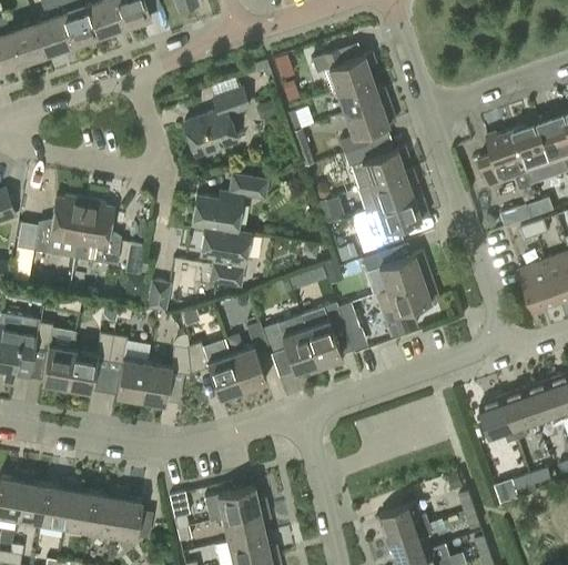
[(47,53),(72,44),(57,0),(39,0),(43,10),(47,9),(50,17),(36,21),(47,53)]
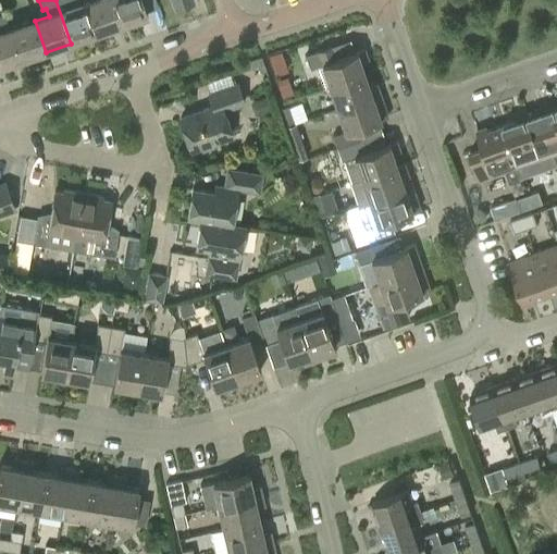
[(84,0),(56,0),(71,44),(96,35),(84,0)]
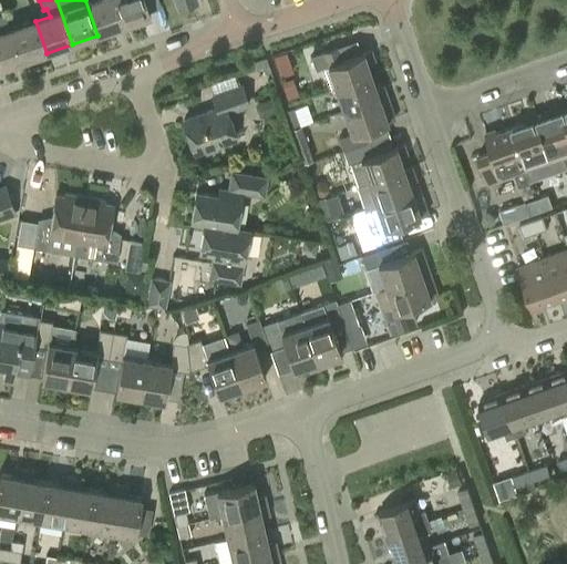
[(85,0),(98,36),(124,27),(115,0),(85,0)]
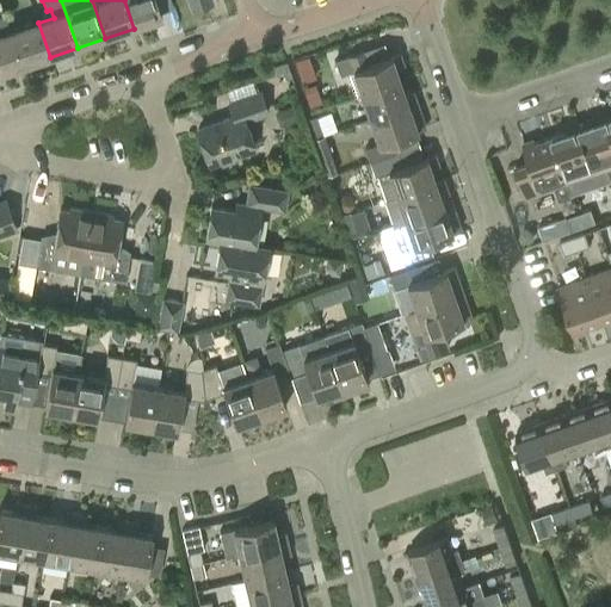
[(154,0),(124,0),(134,29),(161,19),(154,0)]
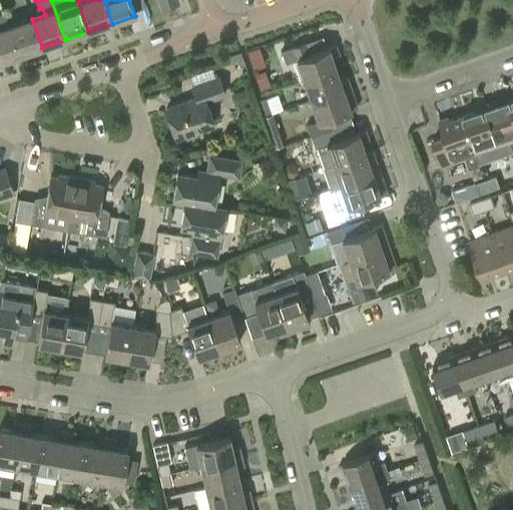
[(176,0),(155,0),(160,13),(179,6),(176,0)]
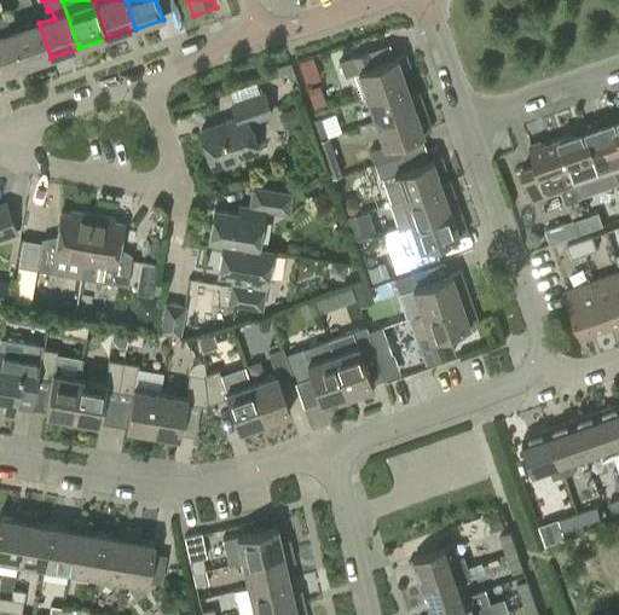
[(0,75),(22,68),(10,33),(5,18),(0,19),(0,75)]
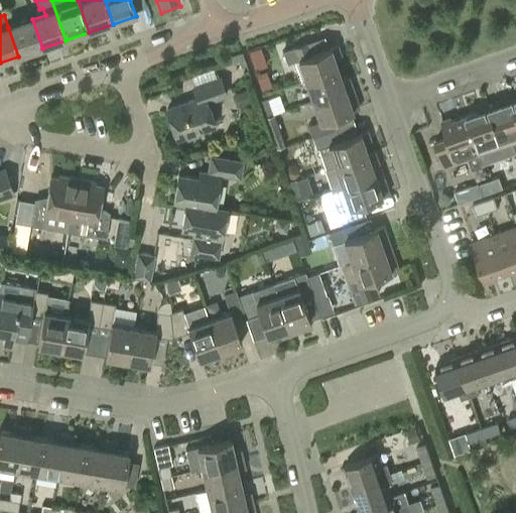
[(32,19),(8,27),(18,56),(42,48),(32,19)]
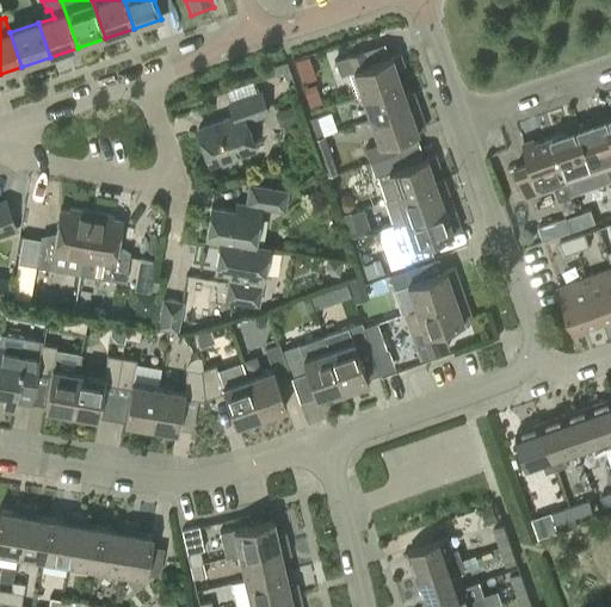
[(352,73),(362,98),(400,85),(395,73),(403,69),(399,57),(364,69),(359,55),(335,63),(340,78),(352,73)]
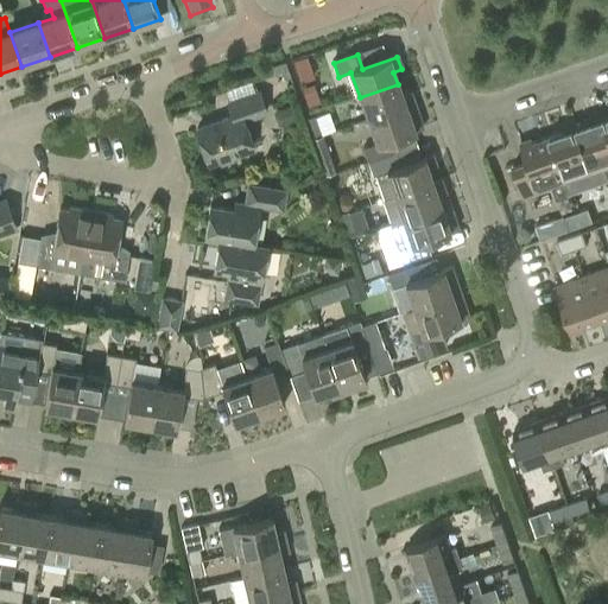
[(306,59),(295,64),(301,84),(314,80),(306,59)]
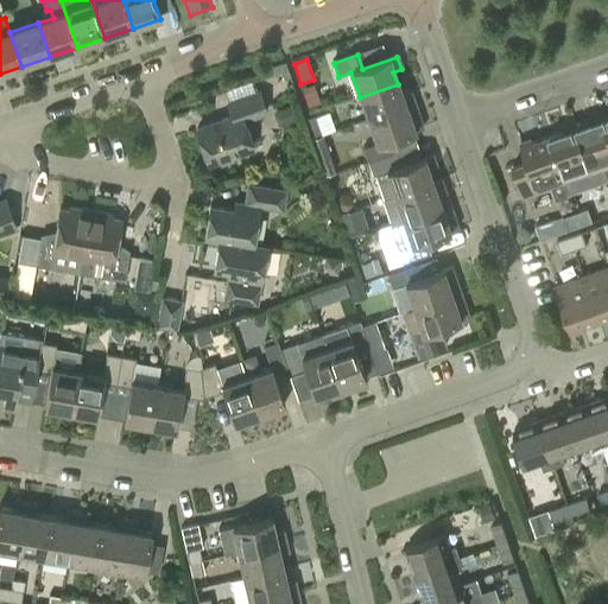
[(398,84),(360,97),(368,121),(413,106),(409,93),(401,95),(398,84)]
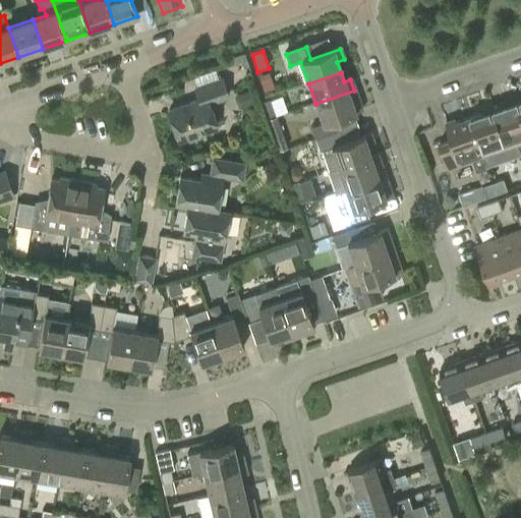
[(269,74),(258,77),(265,94),(274,91),(269,74)]
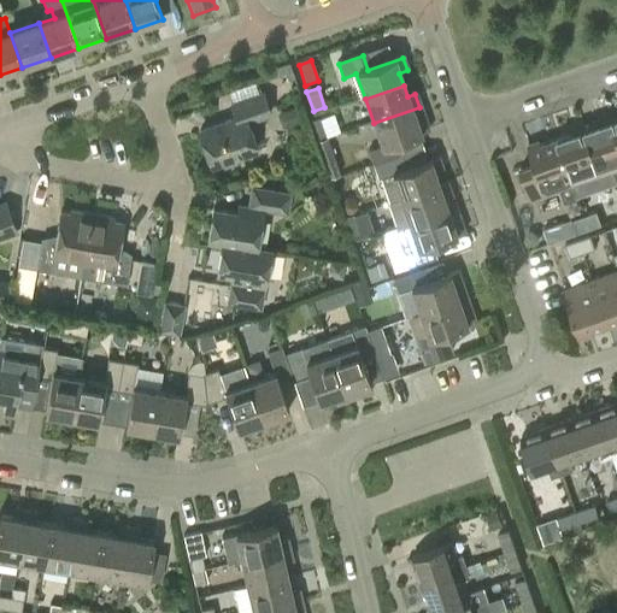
[(199,133),(211,169),(256,154),(246,125),(271,117),(263,94),(229,106),(234,121),(199,133)]
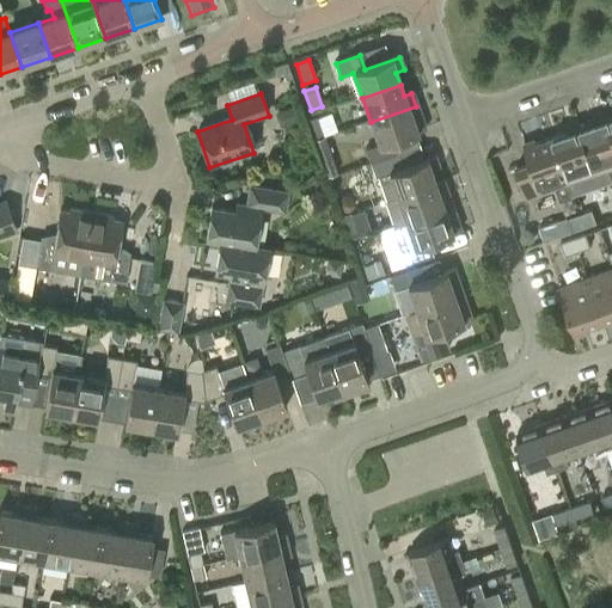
[(416,106),(371,122),(379,147),(367,151),(372,165),(403,154),(398,141),(424,131),(416,106)]
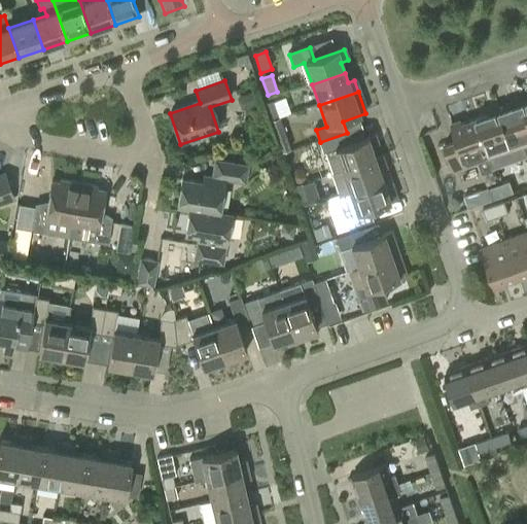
[(253,94),(237,99),(241,112),(257,107),(253,94)]
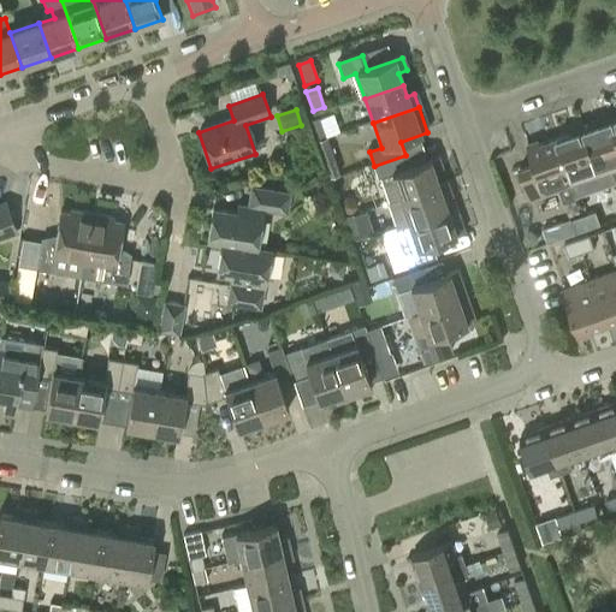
[(319,120),(309,123),(317,143),(326,140),(319,120)]
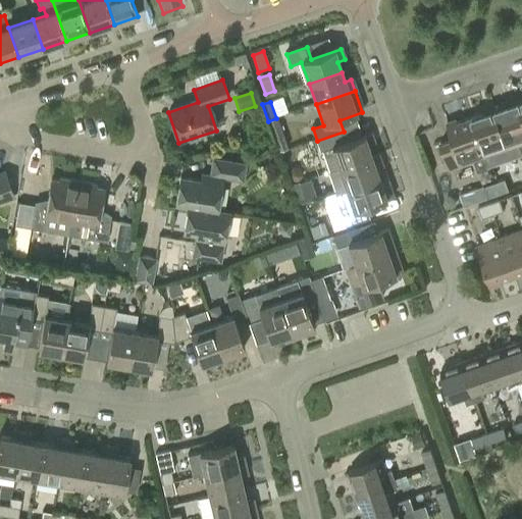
[(521,102),(507,108),(521,153),(521,102)]
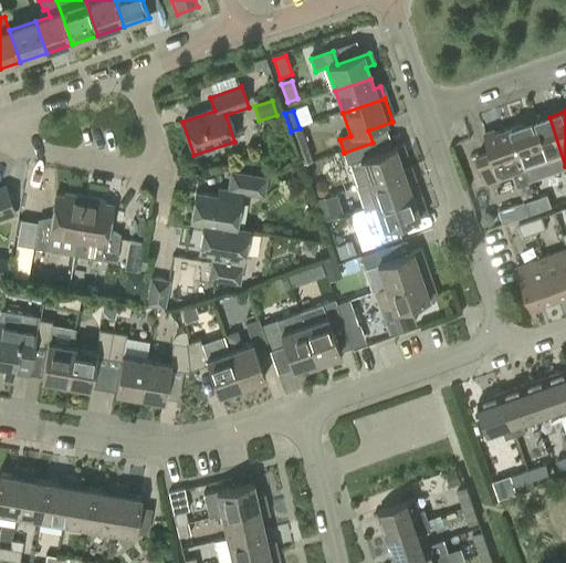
[(565,166),(549,117),(511,131),(530,185),(565,171),(565,166)]
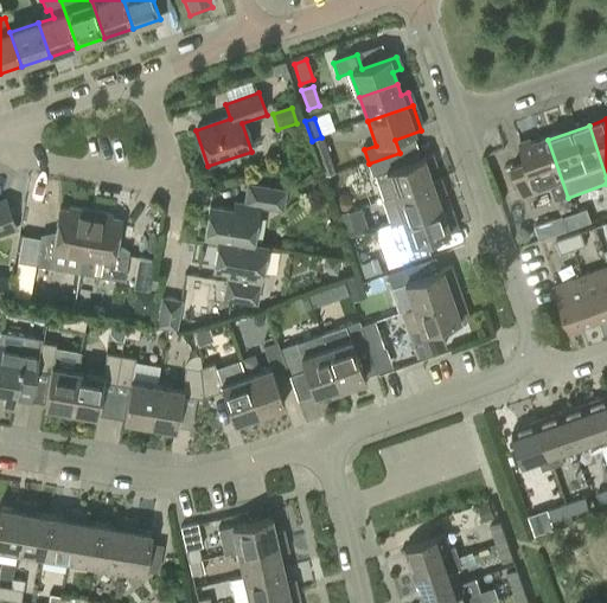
[(321,138),(312,141),(325,177),(334,173),(321,138)]
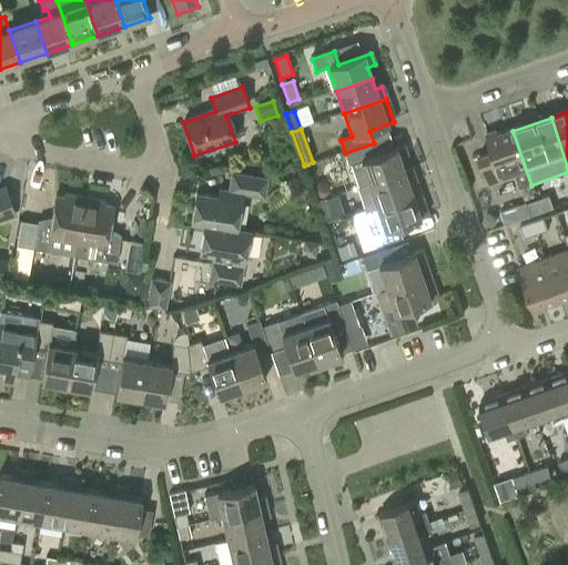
[(518,190),(531,185),(513,131),(487,140),(492,152),(479,157),(489,187),(515,178),(518,190)]
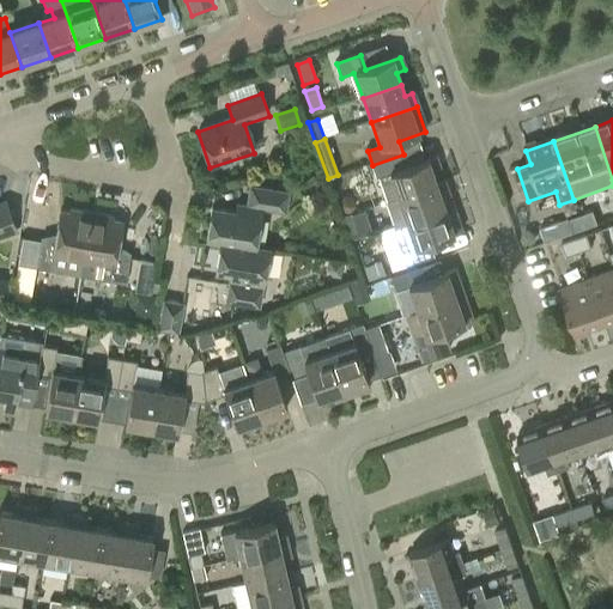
[(380,178),(388,202),(436,187),(431,174),(439,171),(435,159),(408,168),(404,154),(372,165),(377,178),(380,178)]
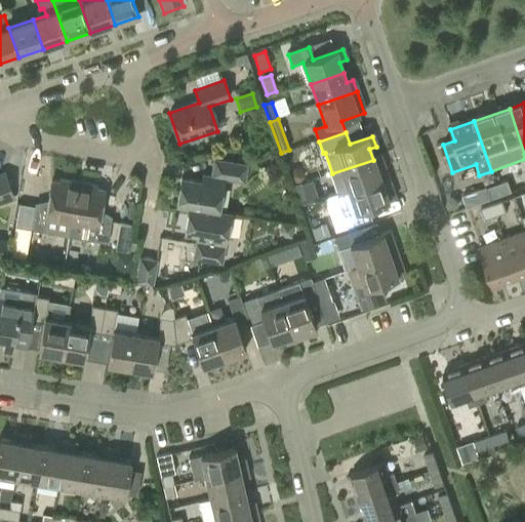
[(332,173),(330,174),(337,196),(388,178),(380,157),(373,160),(332,173)]
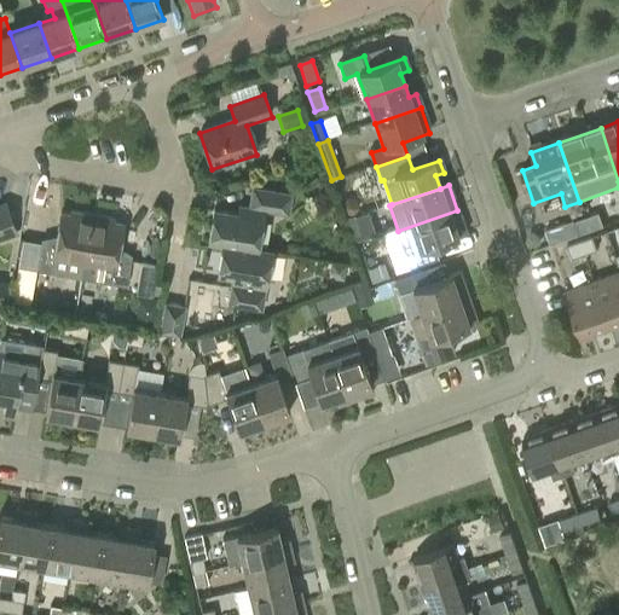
[(256,251),(256,250),(264,212),(289,216),(291,196),(252,190),(247,218),(213,212),(207,244),(223,247),(223,245),(256,251)]
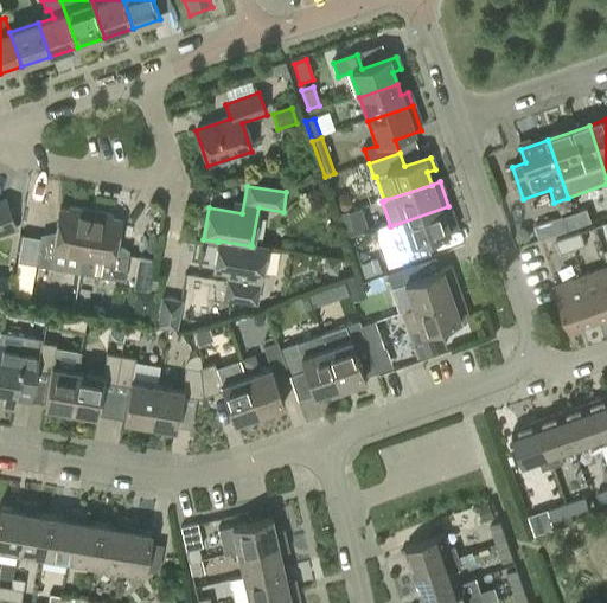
[(0,237),(16,232),(5,200),(0,201),(0,237)]
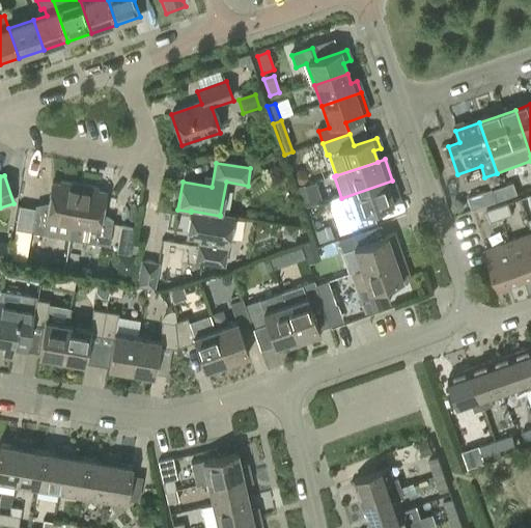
[(399,202),(392,181),(341,198),(353,231),(376,224),(372,212),(399,202)]
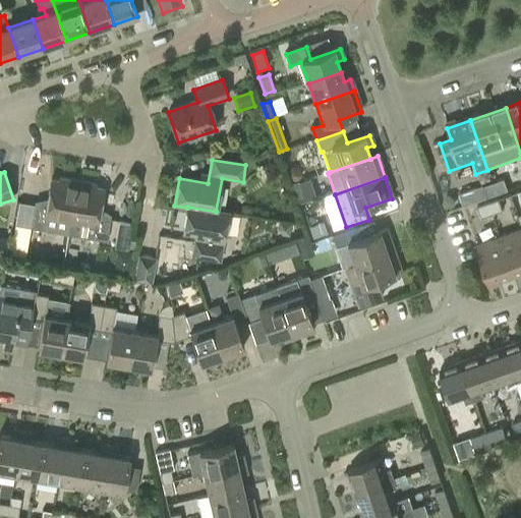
[(34,207),(31,229),(43,232),(46,219),(70,223),(77,183),(59,180),(59,183),(51,181),(47,206),(35,204),(34,207)]
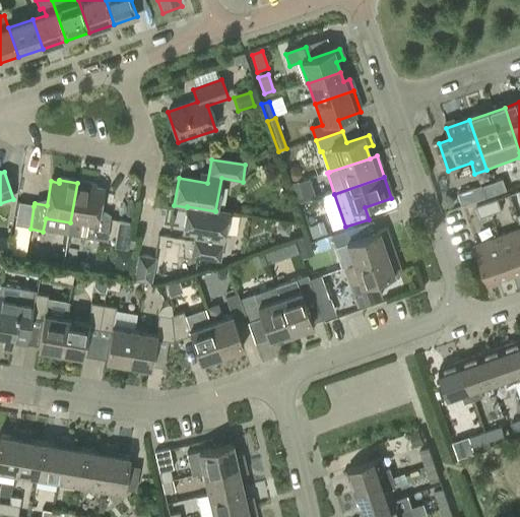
[(502,182),(493,185),(497,196),(506,193),(502,182)]
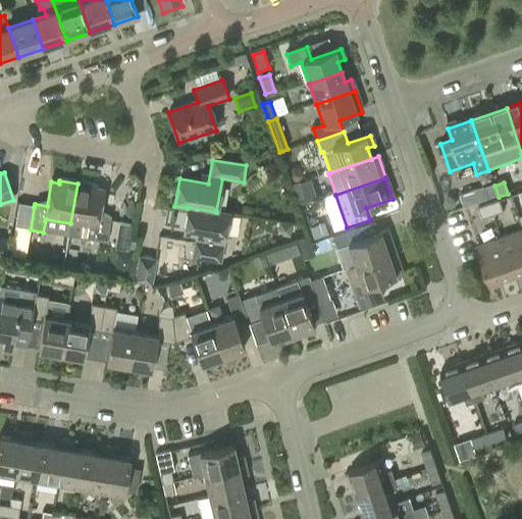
[(77,184),(70,223),(96,227),(94,241),(107,244),(112,217),(98,214),(102,191),(94,190),(95,187),(77,184)]
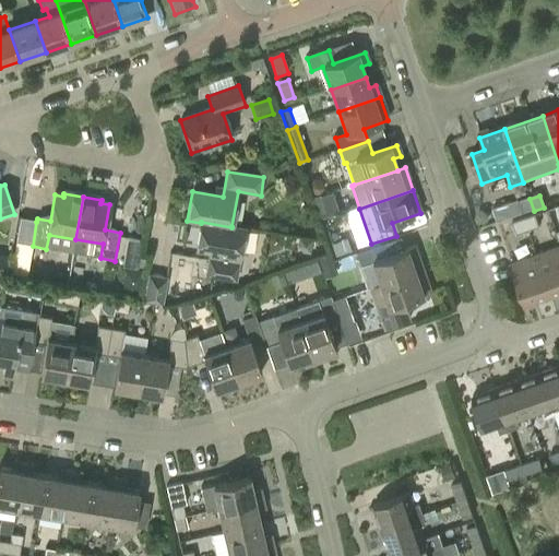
[(320,197),(310,201),(316,216),(325,213),(320,197)]
